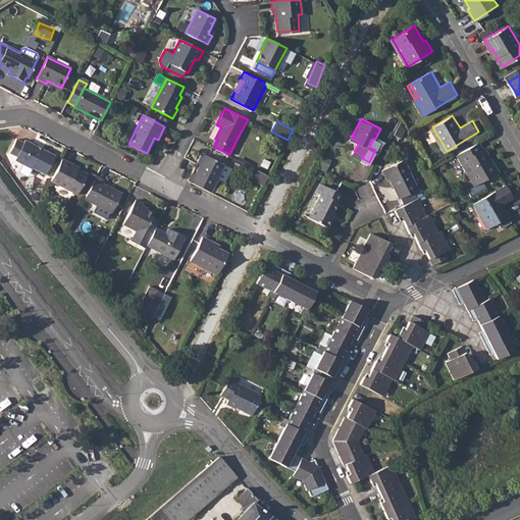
[(17,157),(15,161),(33,170),(34,169),(47,175),(56,156),(45,150),(44,153),(39,150),(38,147),(27,141),(24,144),(17,140),(10,154),(17,157)]
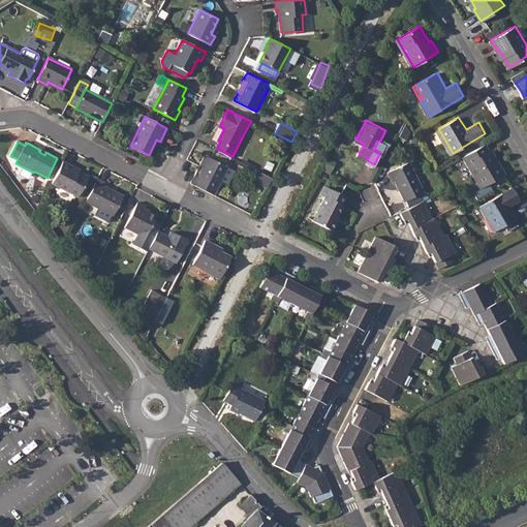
[(487,143),(467,155),(486,186),(507,173),(499,159),(497,161),(491,150),(487,143)]
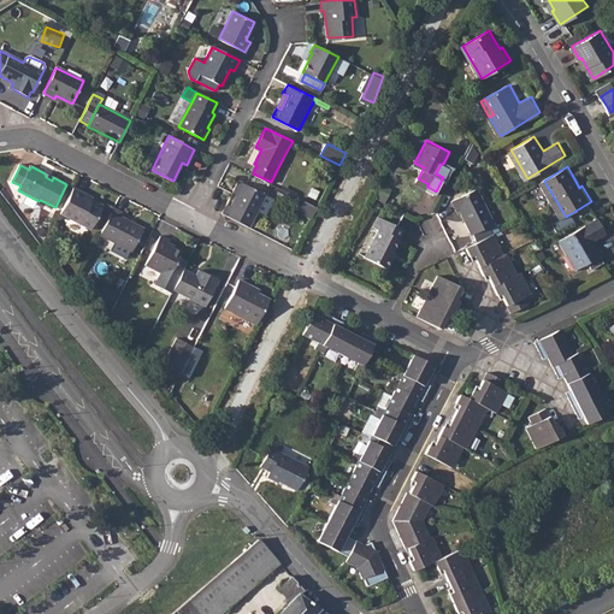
[(229,205),(224,213),(249,226),(266,194),(244,183),(234,207),(229,205)]
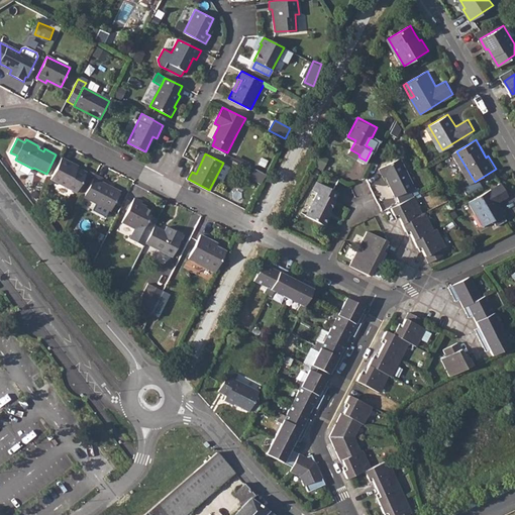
[(401,156),(380,167),(384,175),(387,174),(397,194),(416,185),(401,156)]
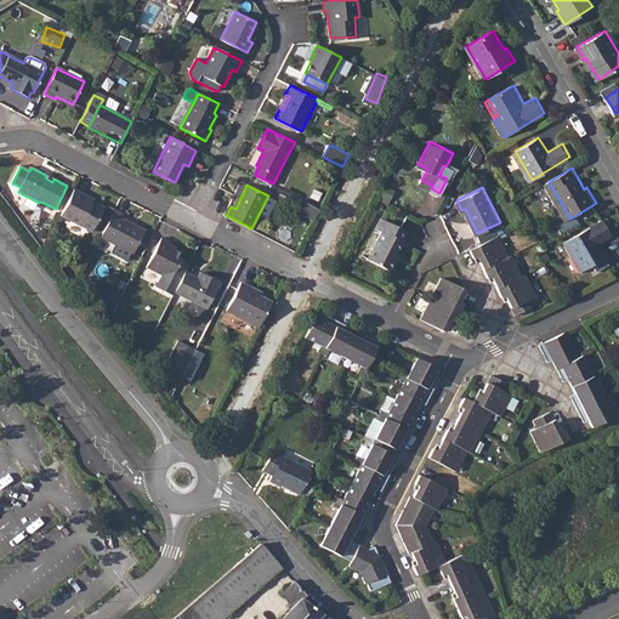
[(75,191),(62,217),(75,223),(92,233),(104,209),(84,199),(86,197),(75,191)]
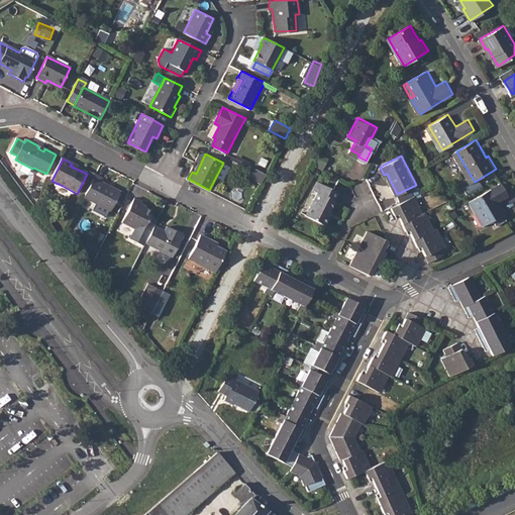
[(256,168),(252,175),(259,177),(256,179),(263,183),(267,173),(256,168)]
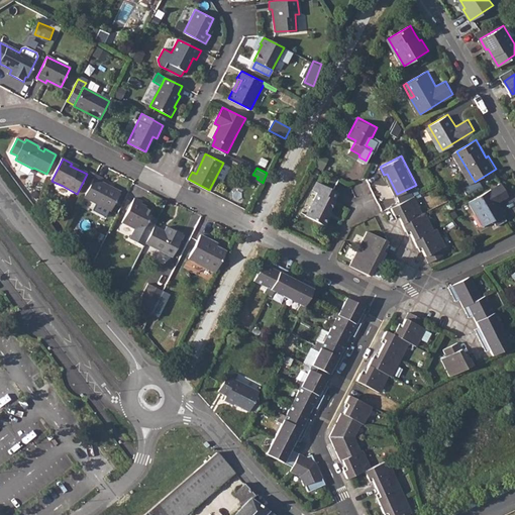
[(95,177),(85,198),(111,212),(120,193),(101,184),(103,180),(95,177)]
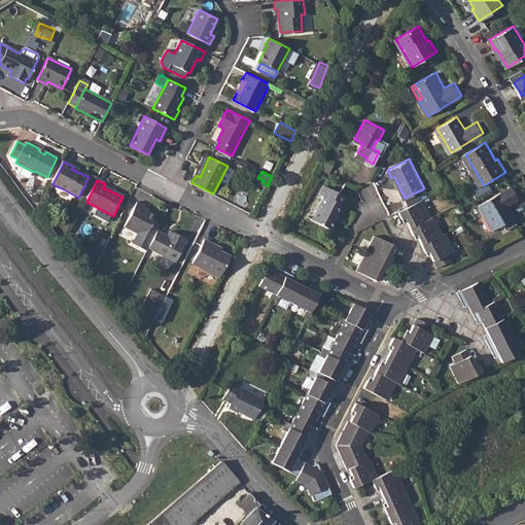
[(325,195),(313,219),(333,230),(338,218),(336,217),(343,204),(342,204),(345,195),(324,184),(320,193),(325,195)]
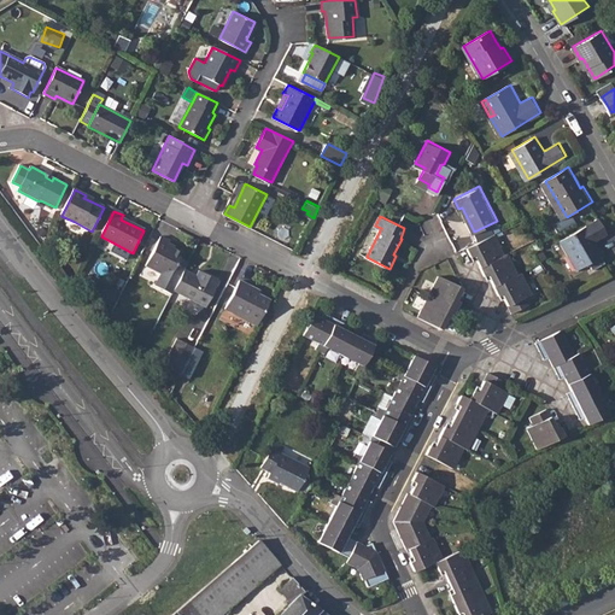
[(603,255),(595,241),(598,239),(609,232),(601,217),(563,240),(580,269),(603,255)]
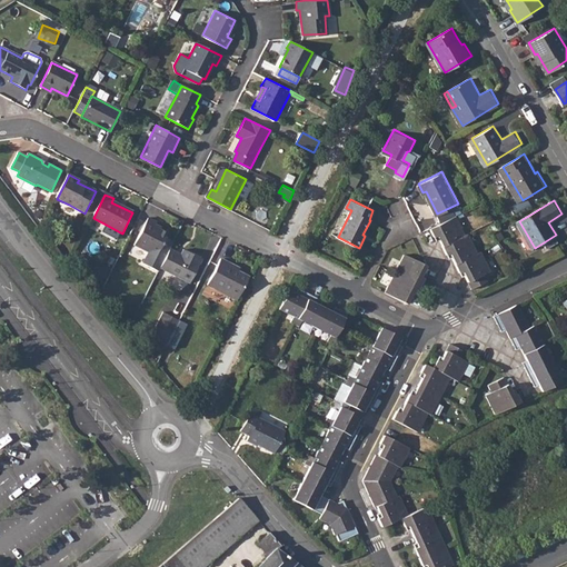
[(457,214),(431,227),(436,236),(439,234),(445,245),(448,252),(453,251),(458,262),(461,269),(464,268),(474,287),(489,279),(486,272),(493,269),(483,249),(480,250),(470,232),(467,234),(457,214)]
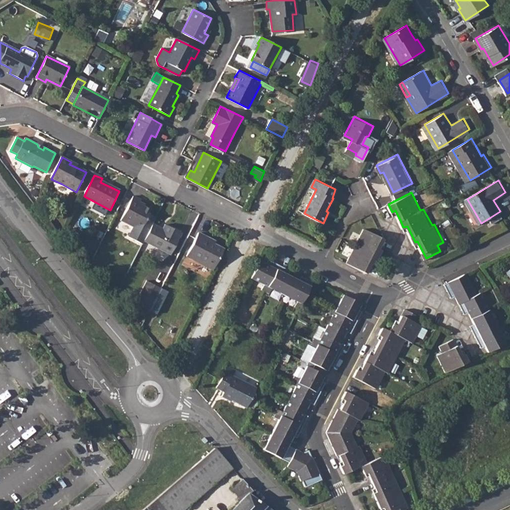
[(132,198),(120,221),(133,228),(128,238),(142,246),(144,242),(153,225),(156,219),(149,216),(151,212),(138,205),(139,202),(132,198)]
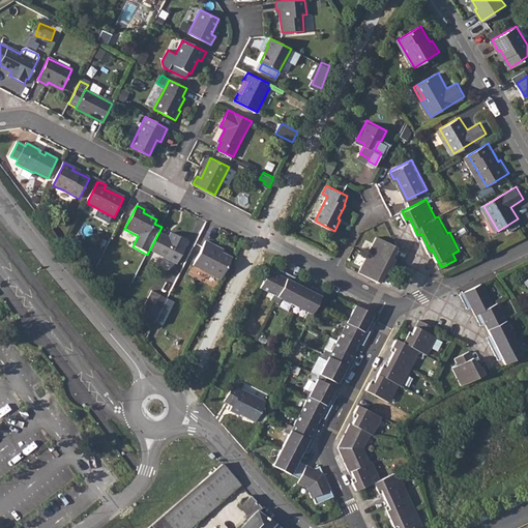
[(158,233),(149,251),(177,265),(188,243),(171,234),(168,238),(158,233)]
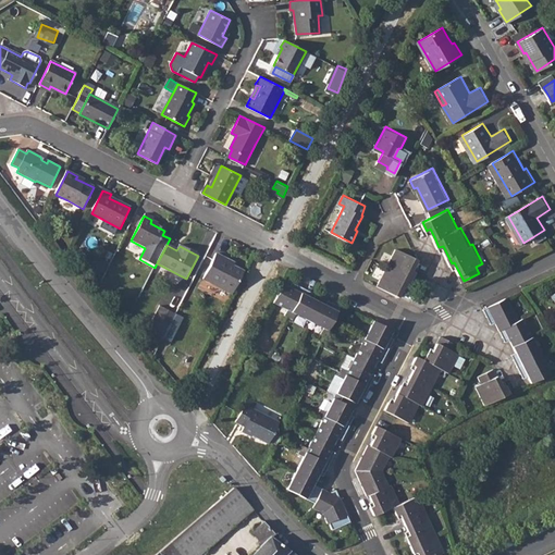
[(387,267),(378,285),(398,296),(402,291),(404,286),(408,288),(412,280),(417,272),(412,269),(415,266),(418,260),(417,259),(410,255),(396,248),(387,267)]
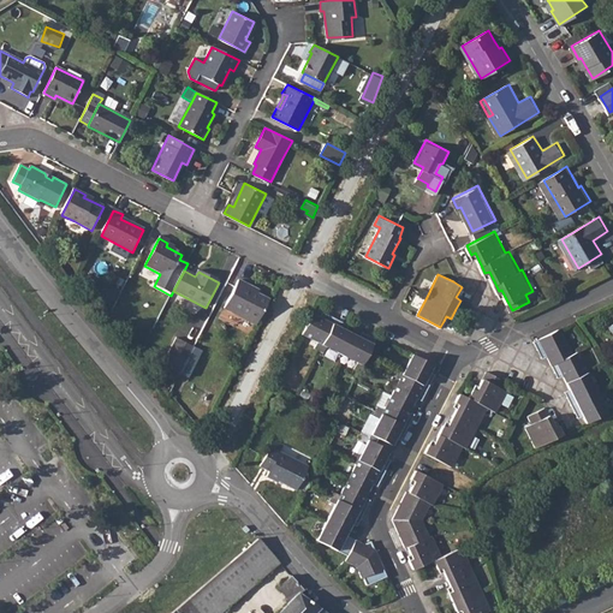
[(227,308),(259,325),(271,301),(260,295),(262,291),(240,280),(227,308)]
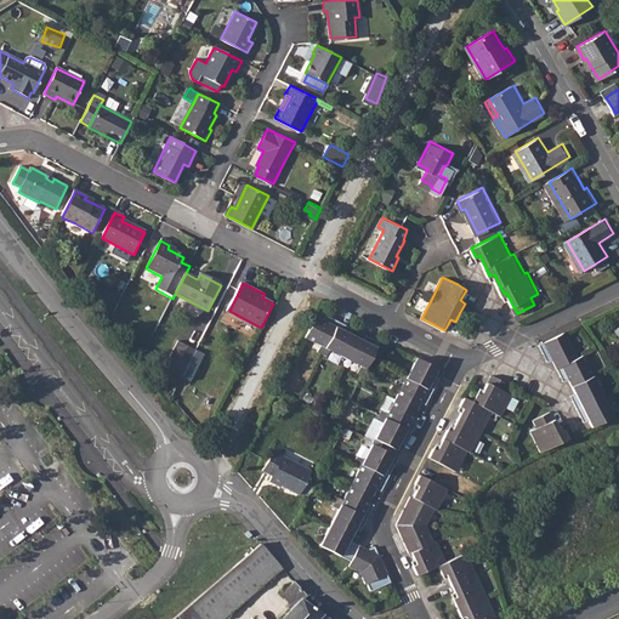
[(318,314),(307,336),(322,345),(318,351),(323,353),(328,356),(331,350),(346,357),(362,365),(358,373),(363,374),(380,341),(372,338),(369,342),(357,335),(346,330),(348,325),(340,321),(333,317),(330,322),(318,314)]
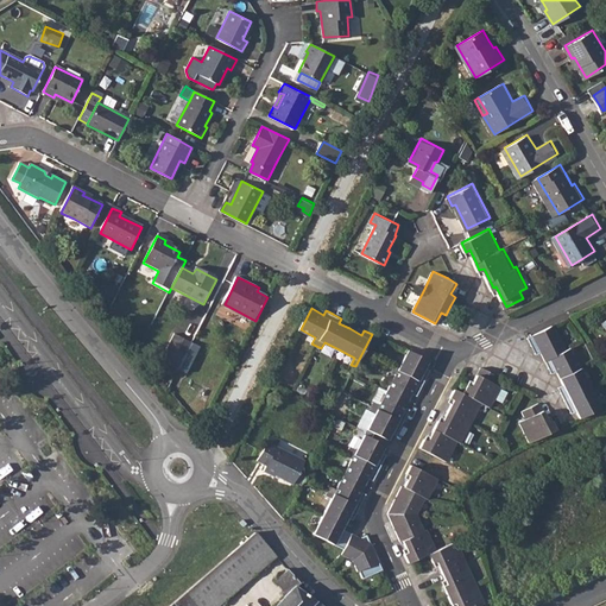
[(529,336),(534,345),(538,342),(542,351),(547,359),(550,367),(555,365),(557,370),(561,377),(565,384),(567,389),(562,391),(567,398),(570,406),(575,404),(578,410),(581,417),(603,406),(594,390),(600,387),(598,383),(595,378),(589,380),(582,366),(573,346),(567,348),(555,322),(534,334),(529,336)]
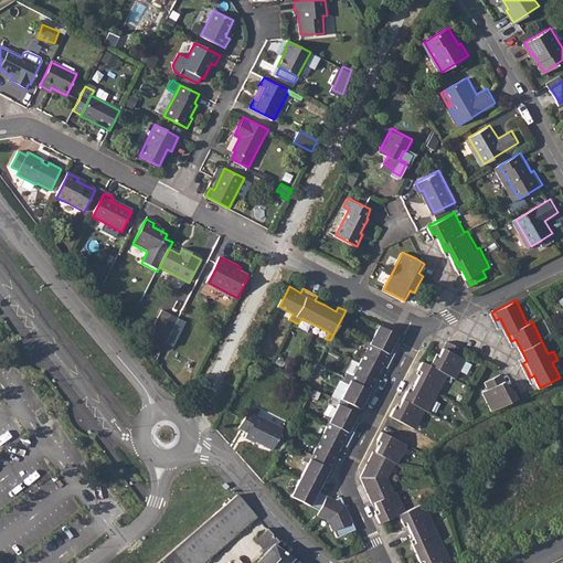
[(152,335),(168,342),(180,318),(165,310),(152,335)]
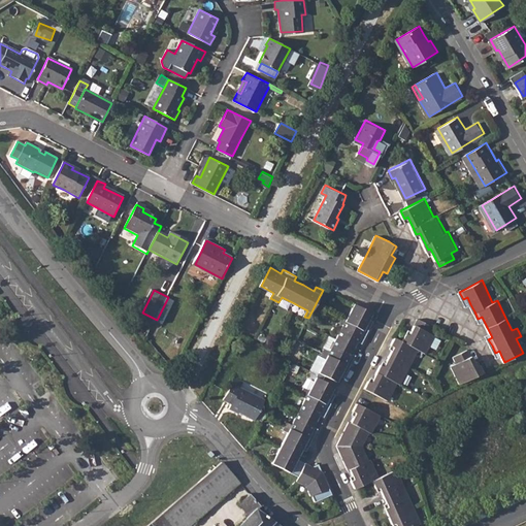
[(175,300),(168,297),(159,315),(166,319),(175,300)]
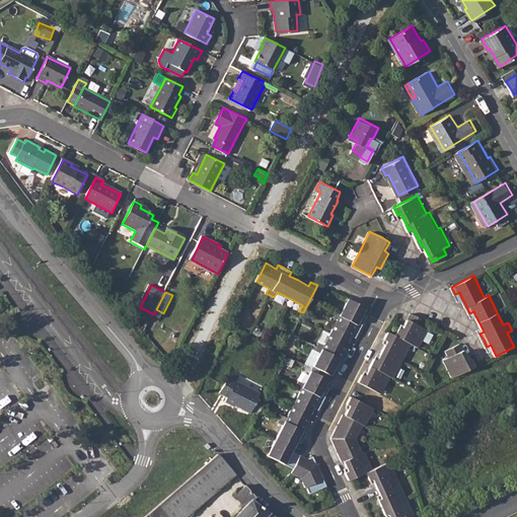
[(320,342),(318,346),(316,350),(321,352),(314,366),(331,375),(338,363),(343,365),(346,359),(349,352),(345,350),(349,341),(354,330),(358,334),(362,325),(365,319),(361,317),(366,306),(349,297),(342,311),(337,308),(335,312),(333,316),(338,318),(331,331),(325,345),(320,342)]
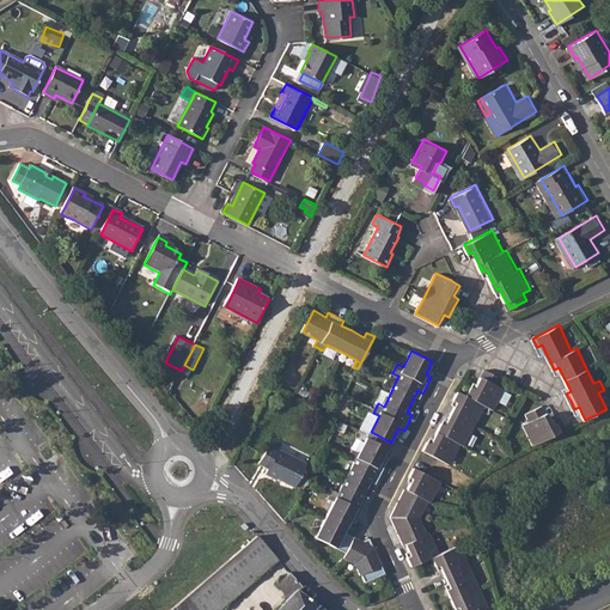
[(193,370),(184,365),(182,371),(189,376),(193,370)]
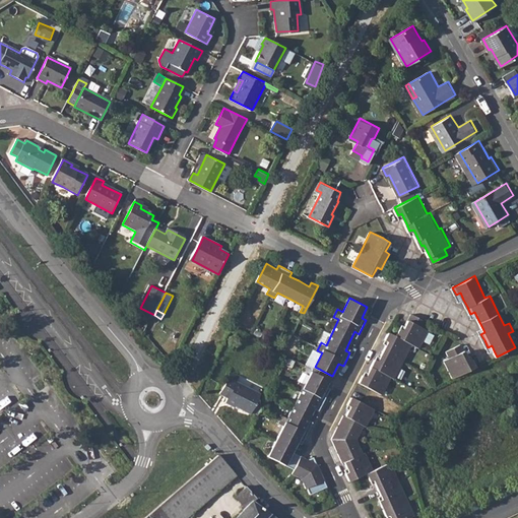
[(365,375),(361,383),(383,394),(391,378),(394,379),(403,362),(411,344),(419,348),(429,331),(423,328),(427,321),(412,314),(404,330),(400,328),(396,336),(389,333),(385,340),(388,342),(383,351),(379,361),(376,360),(372,368),(367,377),(365,375)]
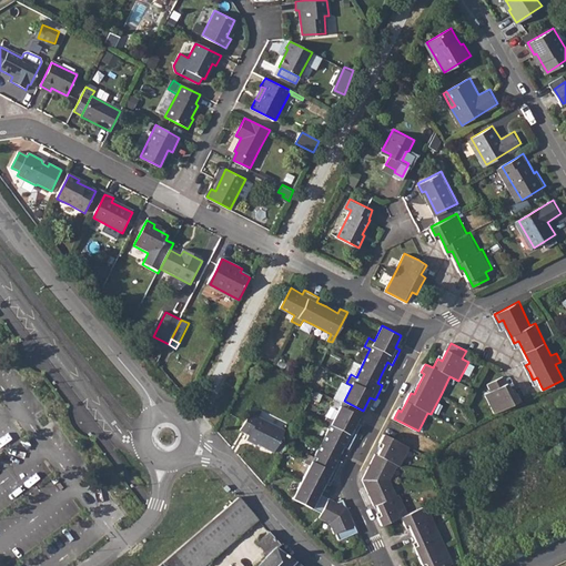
[(198,371),(189,366),(185,373),(194,377),(198,371)]
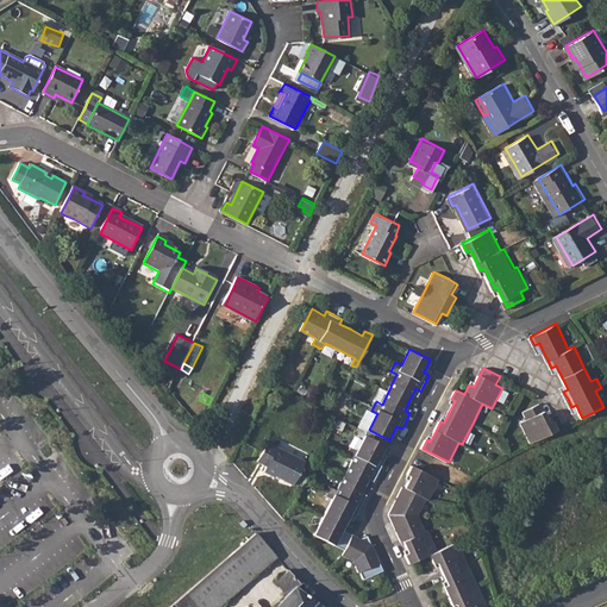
[(521,423),(531,443),(558,430),(555,420),(550,423),(549,418),(542,404),(525,412),(529,420),(521,423)]
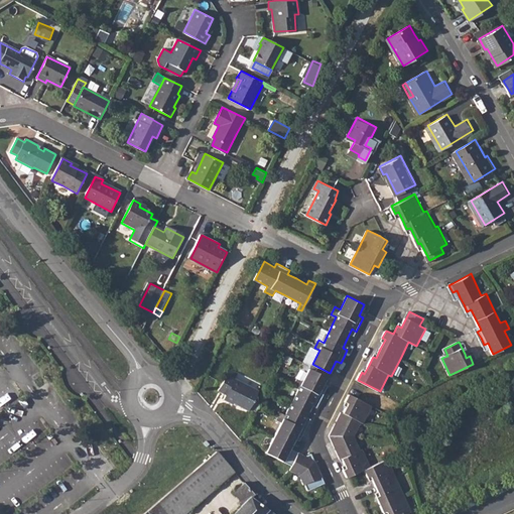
[(251,407),(258,411),(265,397),(258,393),(260,389),(237,377),(239,372),(231,368),(220,390),(228,395),(226,398),(235,403),(236,400),(242,404),(242,405),(249,409),(251,407)]
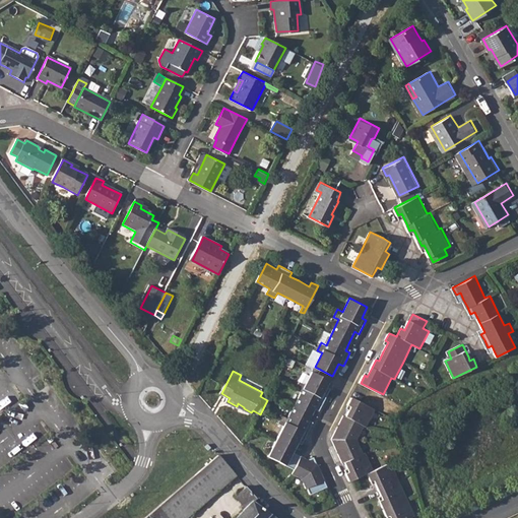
[(285,427),(279,440),(272,453),(267,451),(265,454),(296,469),(294,473),(304,477),(309,488),(311,488),(313,494),(329,486),(319,463),(303,456),(296,452),(297,449),(302,439),(306,441),(307,438),(309,434),(313,427),(308,425),(313,415),(318,405),(323,407),(326,401),(329,393),(325,391),(330,381),(313,372),(306,386),(301,383),(299,387),(297,391),(302,393),(296,406),(289,418),(284,416),(282,421),(280,424),(285,427)]
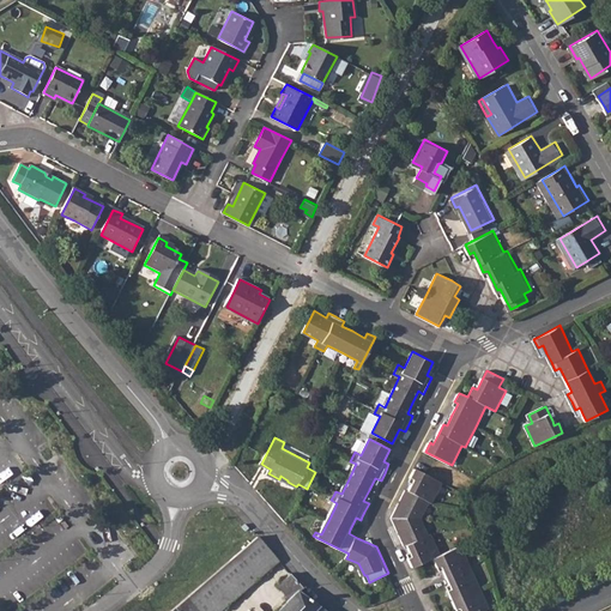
[(393,516),(394,518),(403,538),(406,545),(409,544),(413,555),(410,556),(415,566),(419,563),(434,557),(439,566),(442,564),(447,575),(453,587),(449,590),(453,599),(458,606),(461,605),(464,610),(482,610),(491,608),(482,586),(472,564),(463,544),(445,552),(435,531),(433,532),(424,513),(430,500),(433,501),(442,482),(416,469),(411,477),(415,479),(410,490),(407,489),(393,516)]
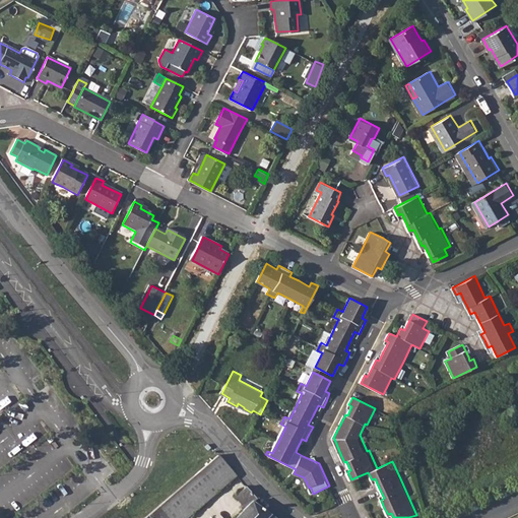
[(184,517),(237,473),(220,456),(218,453),(142,517),(279,517),(262,505),(255,500),(258,496),(247,483),(236,494),(246,505),(233,517),(184,517)]
